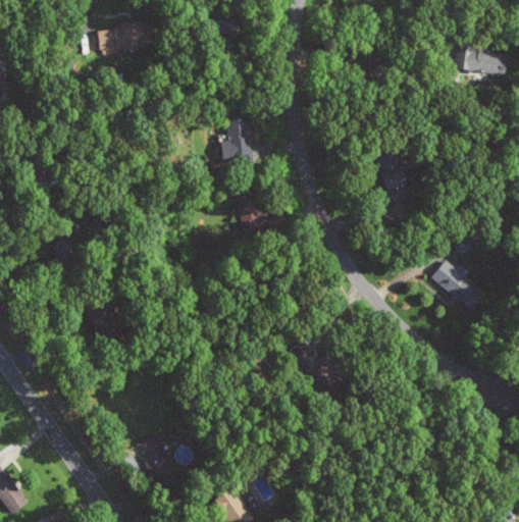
[(98,29),(100,51),(146,48),(145,19),(118,21),(119,28),(98,29)]
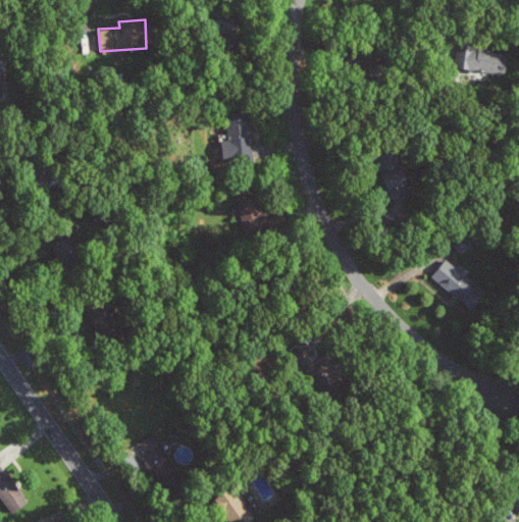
[(507,73),(509,51),(462,45),(460,68),(507,73)]
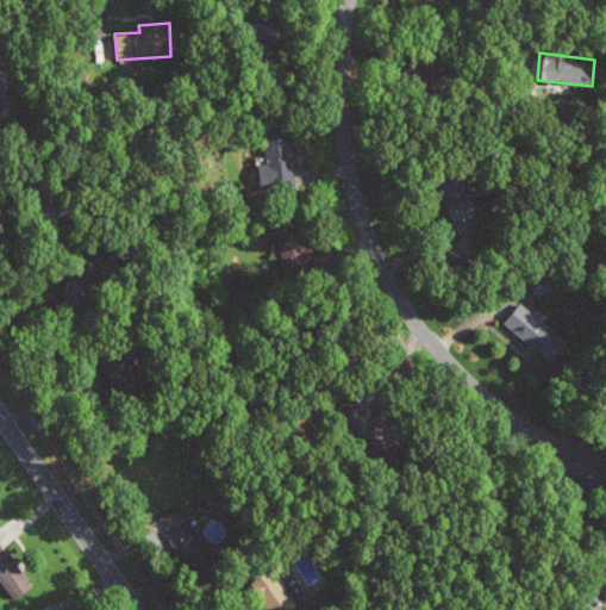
[(263,163),(255,165),(260,190),(295,184),(286,130),(257,135),(263,163)]
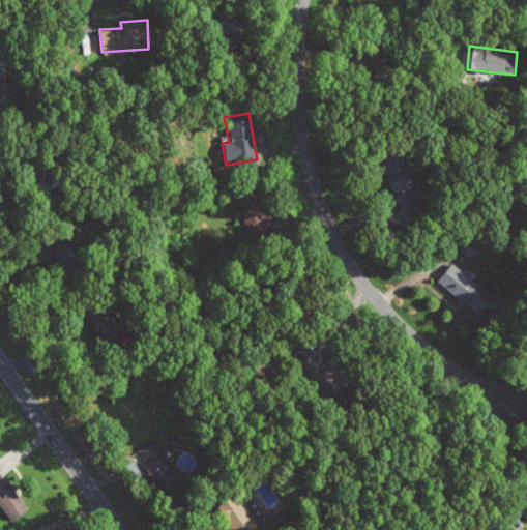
[(427,199),(416,155),(408,157),(411,169),(394,173),(403,204),(427,199)]
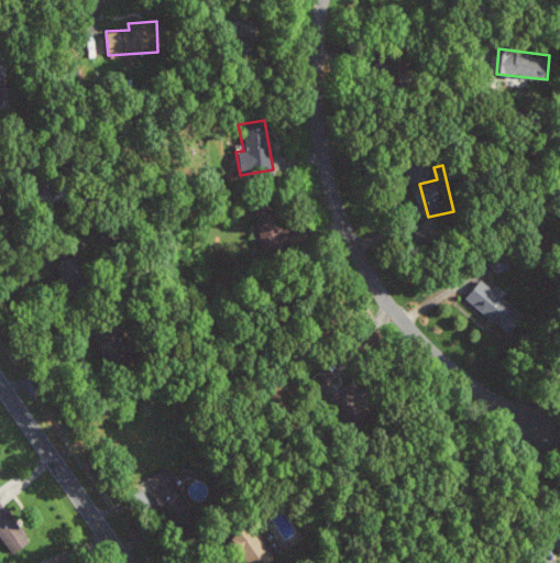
[(255,221),(263,253),(286,247),(277,216),(255,221)]
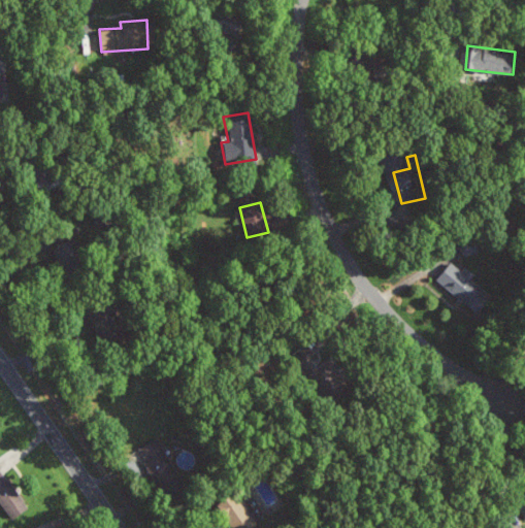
[(436,281),(478,315),(492,297),(470,279),(474,274),(465,267),(461,271),(451,263),(436,281)]
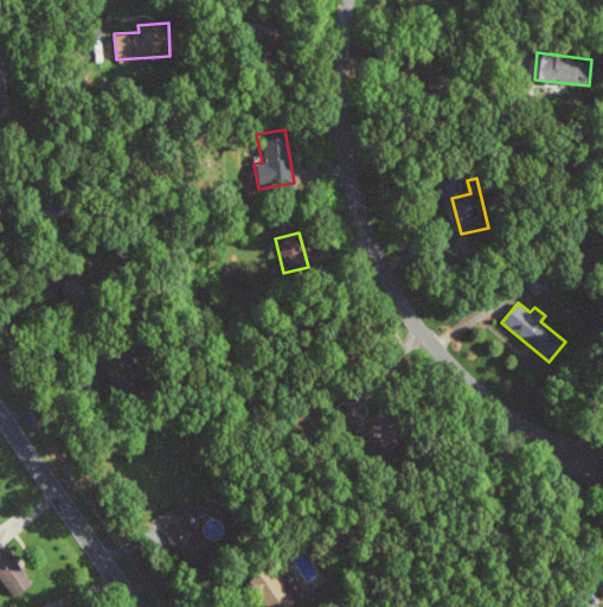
[(155,515),(172,550),(196,538),(179,504),(155,515)]
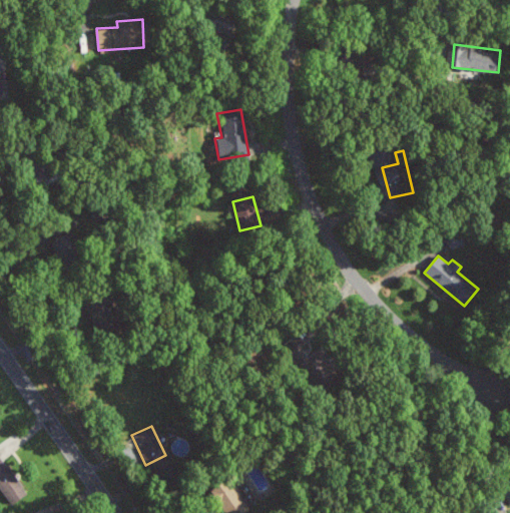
[(0,489),(11,505),(26,495),(0,456),(0,489)]
